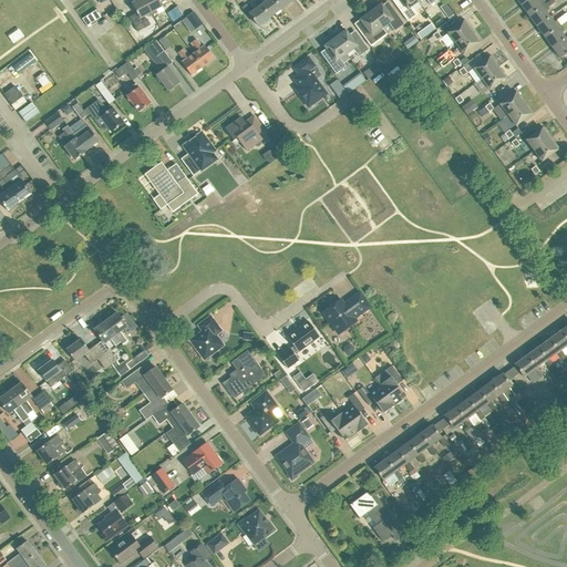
[(152,14),(144,0),(138,0),(131,4),(136,14),(130,18),(137,32),(138,31),(151,26),(147,20),(142,22),(141,19),(146,16),(147,18),(152,14)]
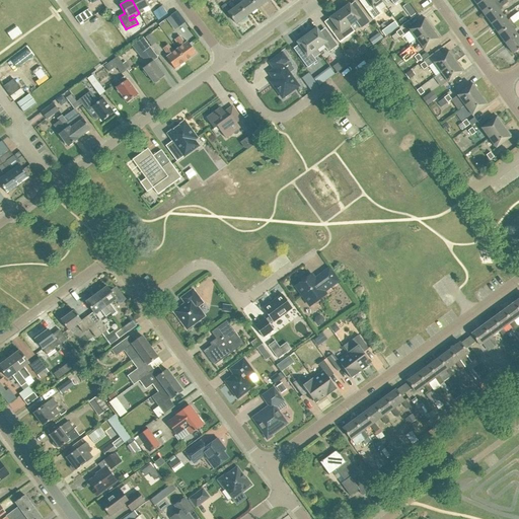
[(149,6),(145,0),(132,0),(139,13),(144,11),(143,9),(149,6)]
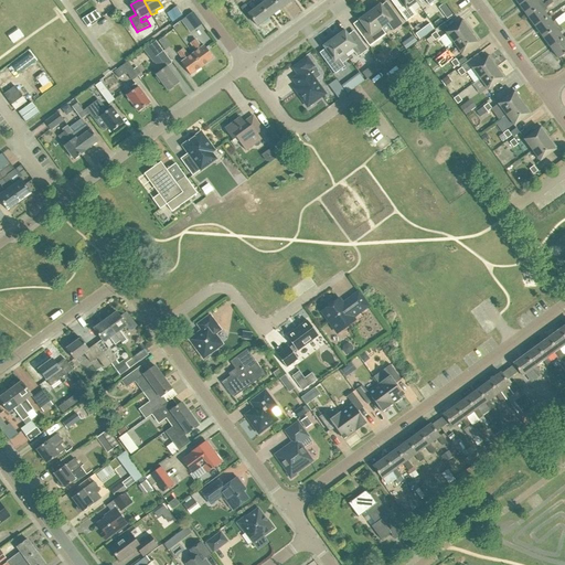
[(268,18),(279,10),(272,0),(267,0),(262,4),(257,0),(252,0),(257,8),(259,7),(268,18)]
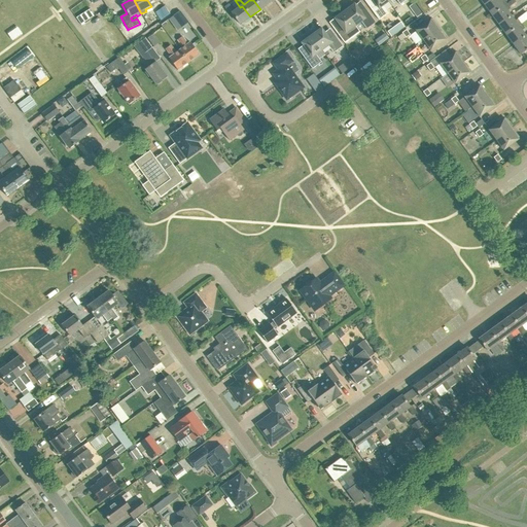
[(253,0),(260,9),(272,2),(270,0),(253,0)]
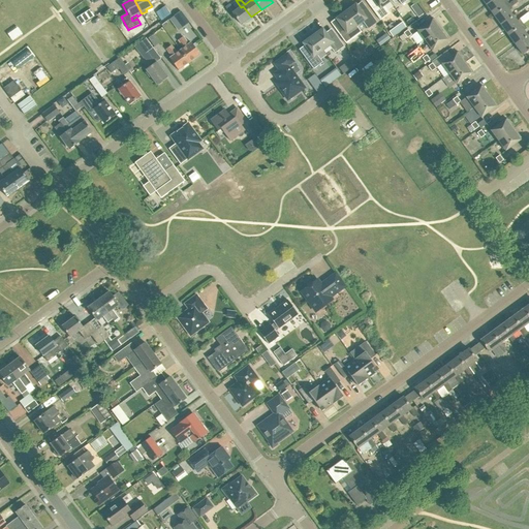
[(390,2),(387,0),(372,0),(376,5),(371,8),(380,21),(389,13),(383,6),(390,2)]
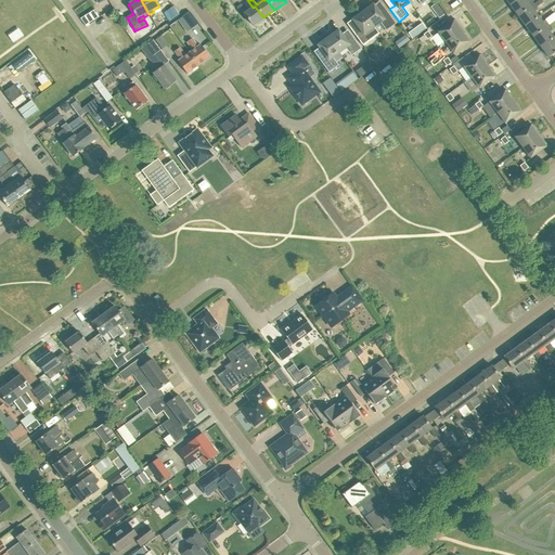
[(528,0),(526,2),(524,0),(516,0),(510,5),(517,15),(533,4),(529,0),(528,0)]
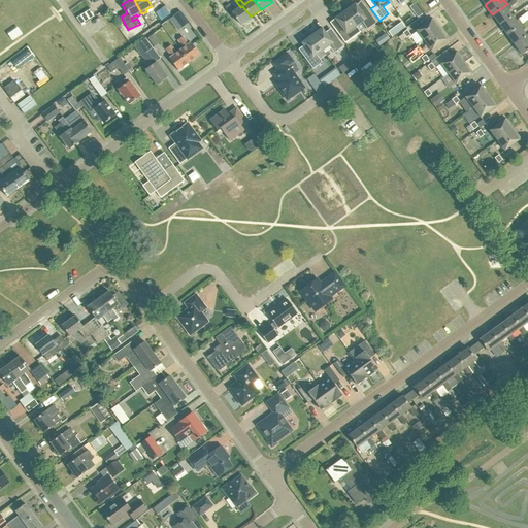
[(354,2),(343,10),(356,27),(361,22),(367,30),(376,23),(367,11),(362,14),(354,2)]
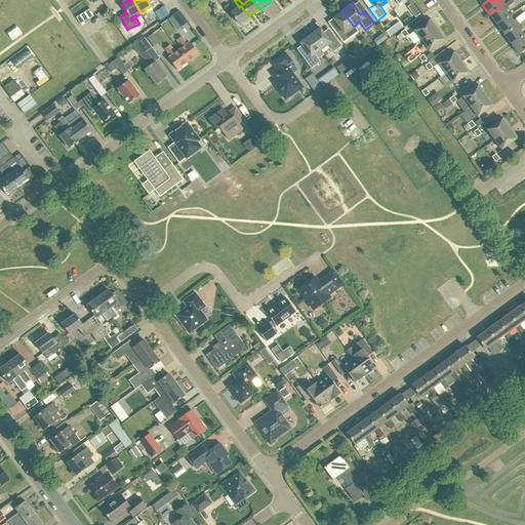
[(508,9),(505,4),(489,14),(496,25),(508,16),(505,11),(508,9)]
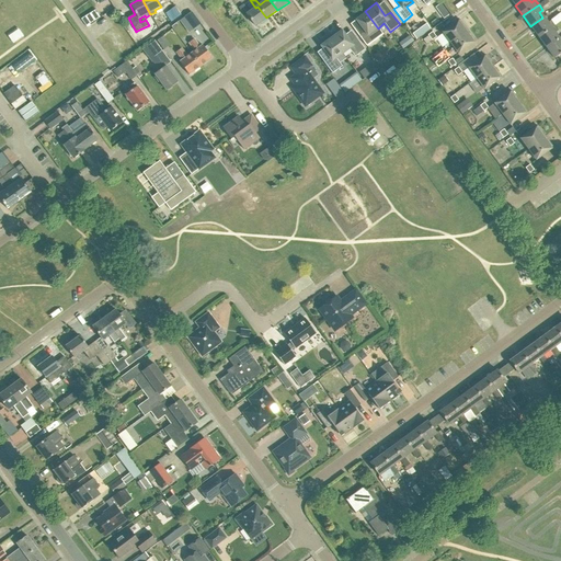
[(254,26),(266,18),(258,7),(255,8),(249,13),(243,6),(239,9),(244,16),(245,14),(254,26)]
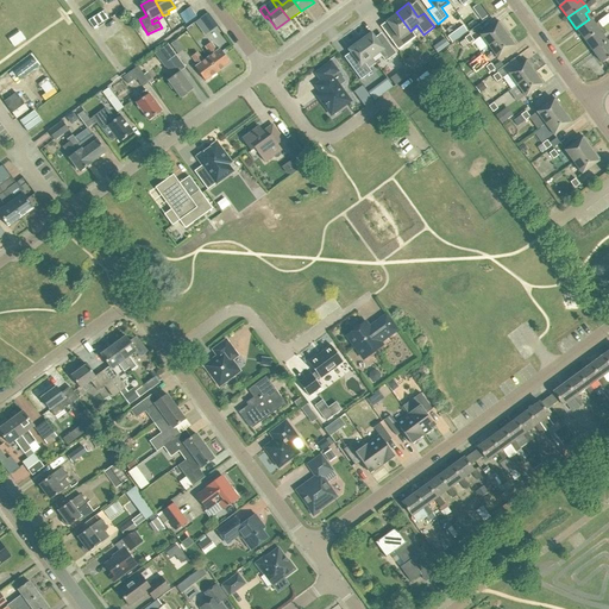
[(190,7),(180,14),(186,24),(196,17),(190,7)]
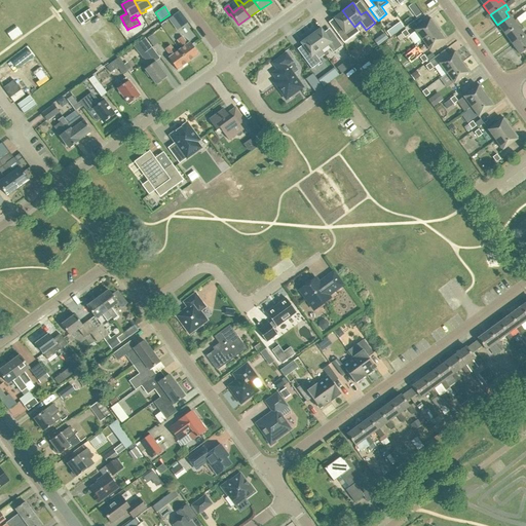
[(83,23),(94,16),(89,9),(79,15),(76,17),(81,26),(84,24),(83,23)]
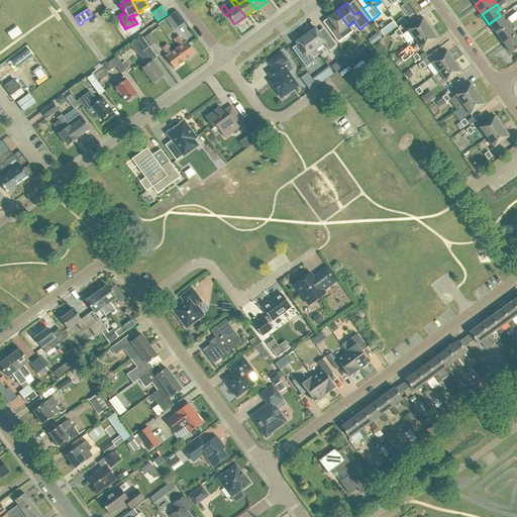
[(348,26),(336,10),(326,17),(335,29),(330,32),(337,42),(346,35),(342,30),(348,26)]
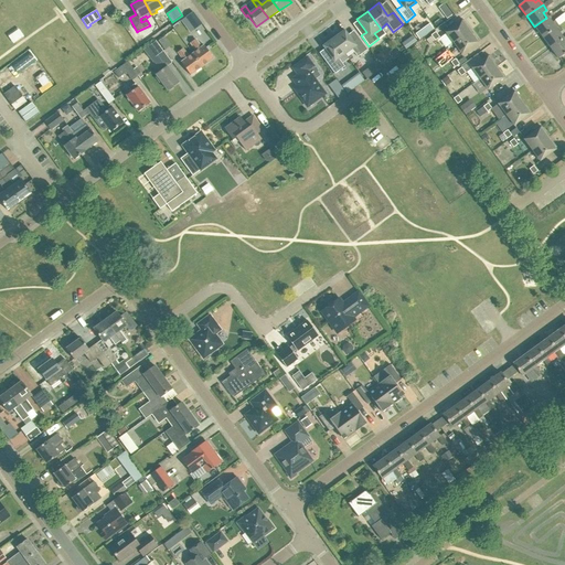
[(558,24),(564,20),(564,13),(555,19),(558,24)]
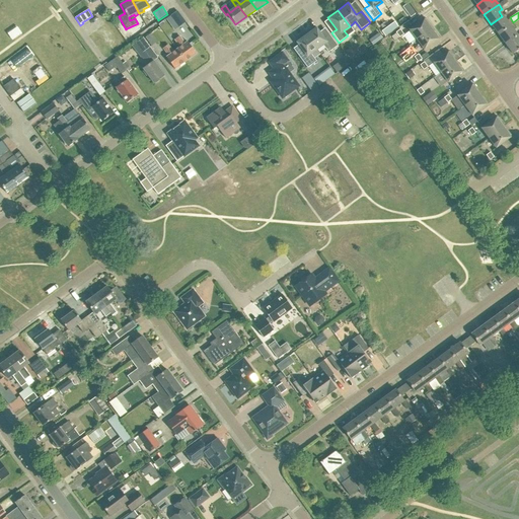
[(182,21),(176,13),(167,20),(173,28),(182,21)]
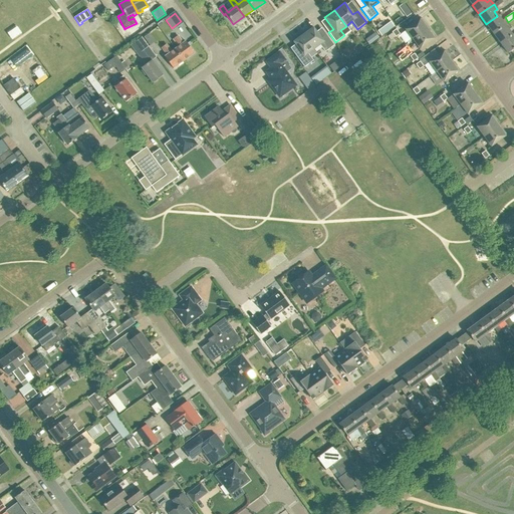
[(146,27),(152,24),(148,16),(143,19),(146,27)]
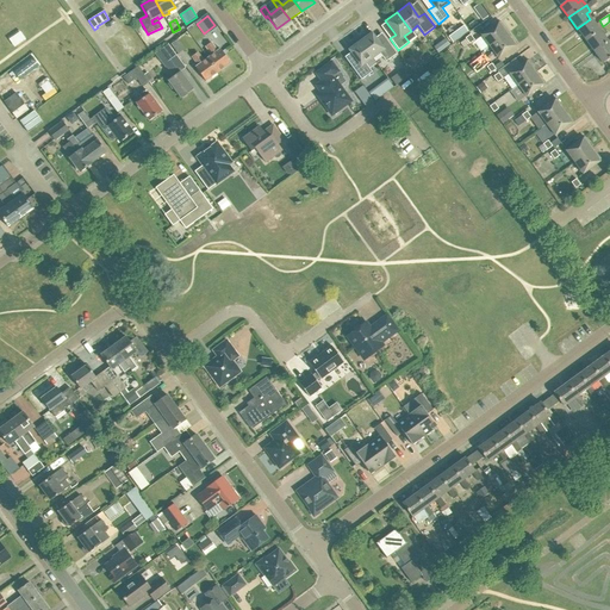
[(595,25),(590,19),(577,29),(585,41),(603,27),(598,23),(595,25)]
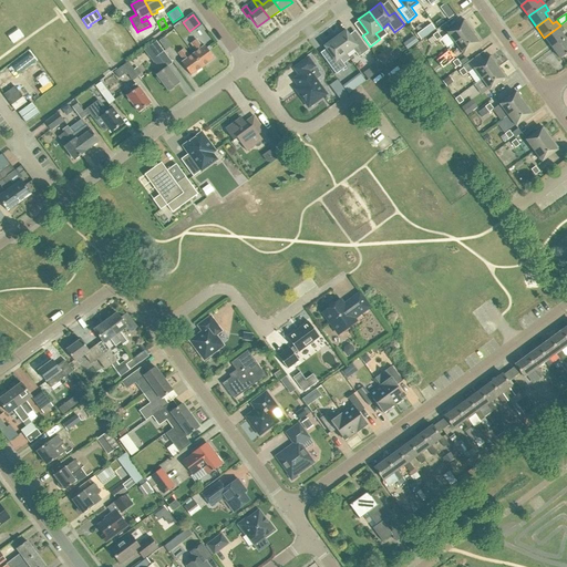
[(454,44),(472,31),(464,21),(446,33),(454,44)]
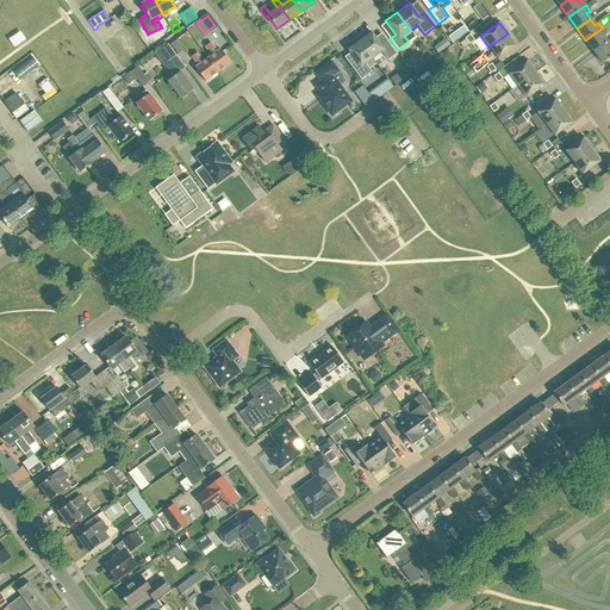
[(468,32),(464,26),(456,31),(461,37),(468,32)]
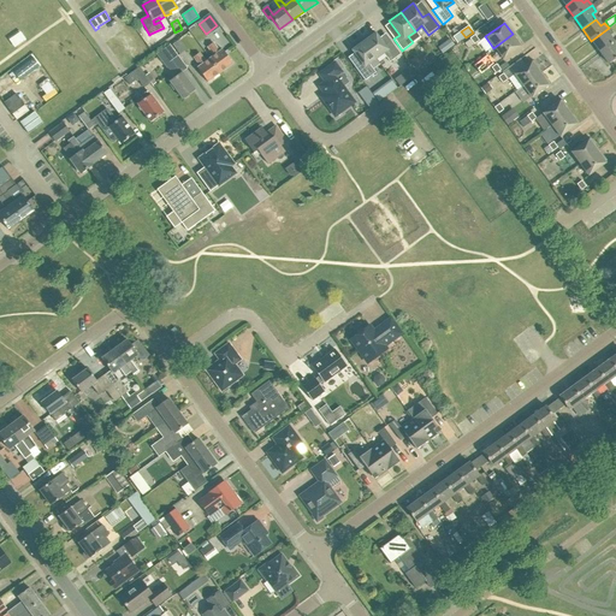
[(170,28),(159,36),(163,42),(173,34),(170,28)]
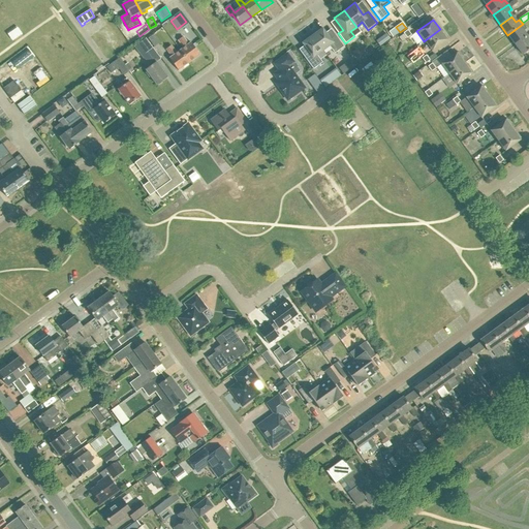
[(526,29),(523,24),(507,35),(515,44),(526,36),(523,31),(526,29)]
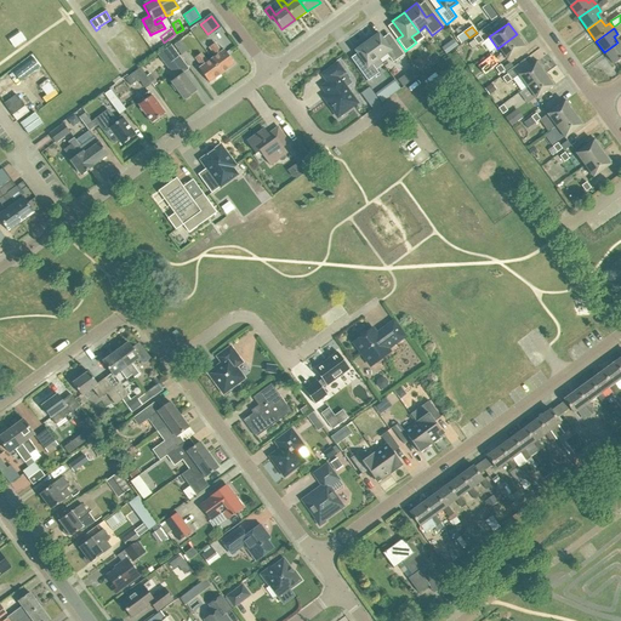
[(376,32),(365,40),(379,60),(386,55),(393,63),(404,55),(394,43),(387,46),(376,32)]
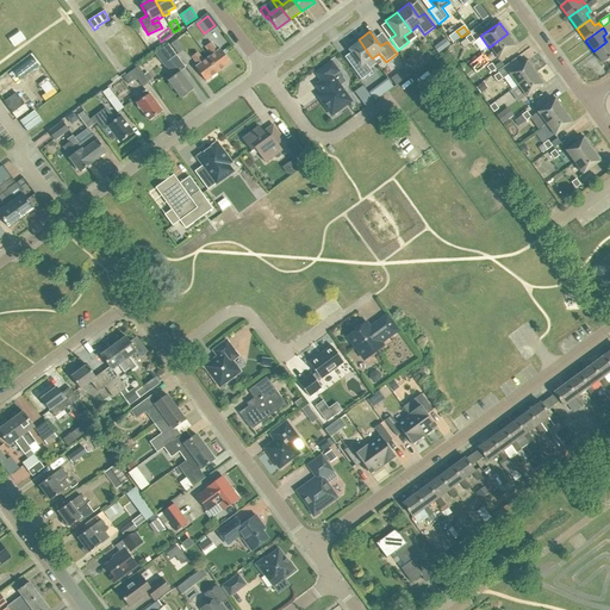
[(22,32),(10,38),(13,47),(25,39),(22,32)]
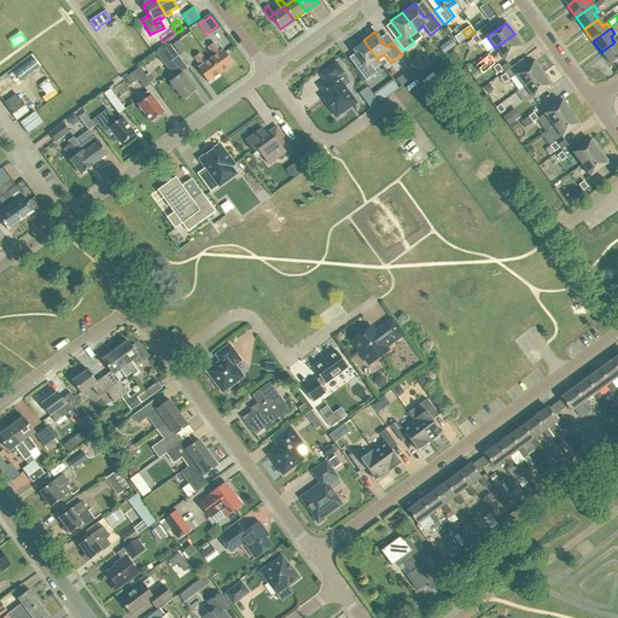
[(151,34),(150,35),(144,39),(151,51),(159,46),(151,34)]
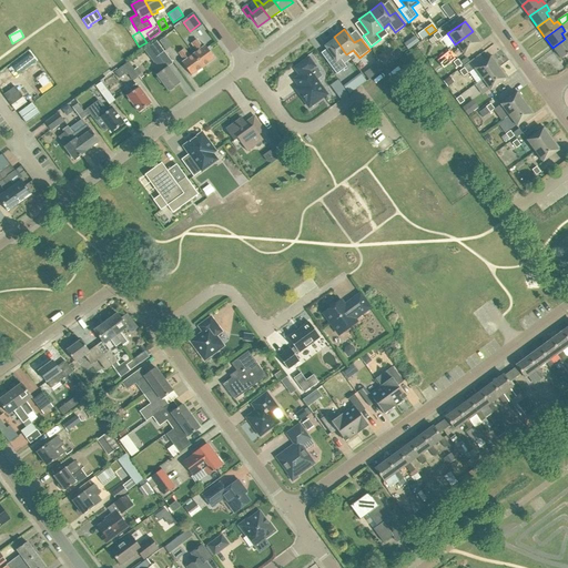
[(464,56),(482,42),(473,31),(455,44),(464,56)]
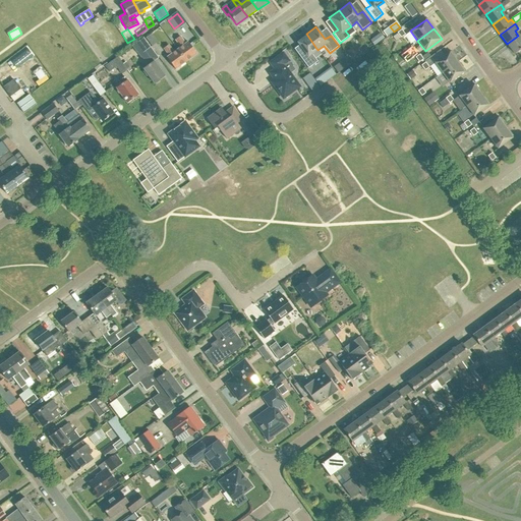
[(181,48),(176,51),(185,62),(196,54),(188,42),(185,44),(180,37),(178,38),(174,33),(168,37),(172,42),(175,40),(181,48)]
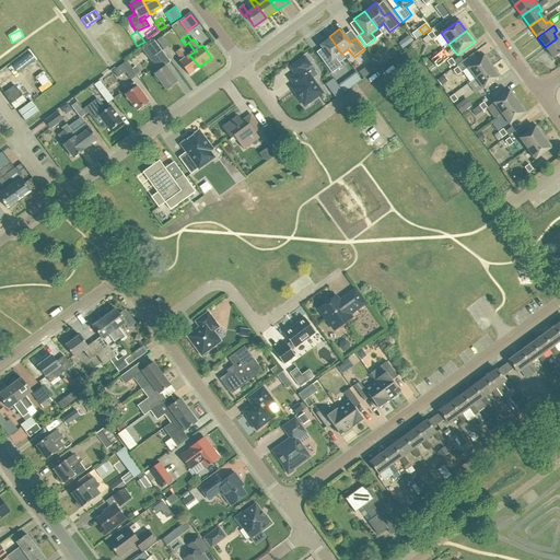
[(170,46),(162,36),(156,41),(163,50),(170,46)]
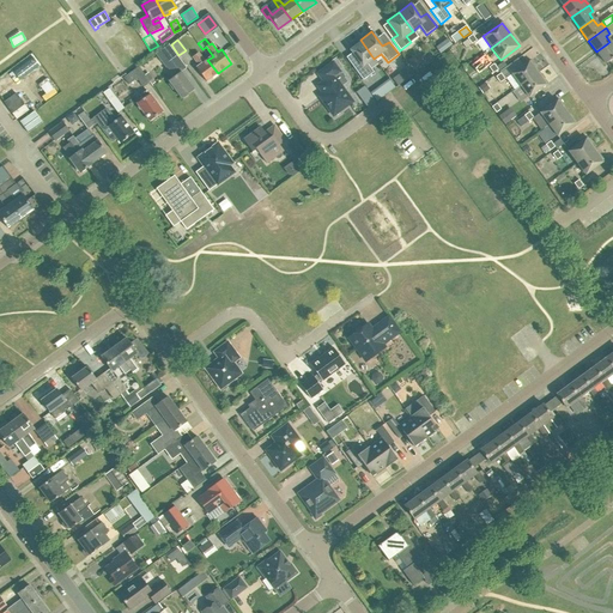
[(374,59),(360,40),(349,48),(359,62),(353,67),(363,80),(374,73),(368,65),(374,59)]
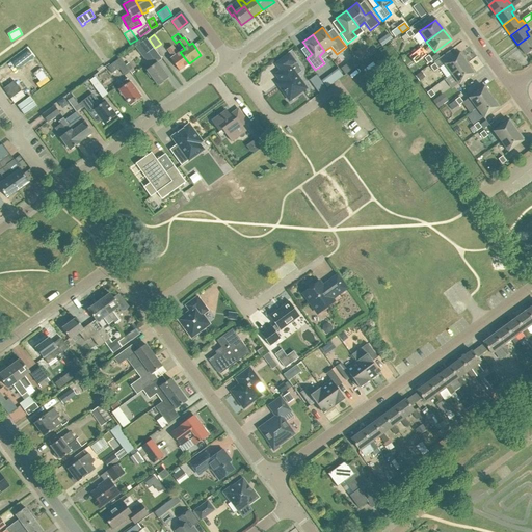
[(525,55),(531,50),(531,40),(529,36),(517,45),(525,55)]
